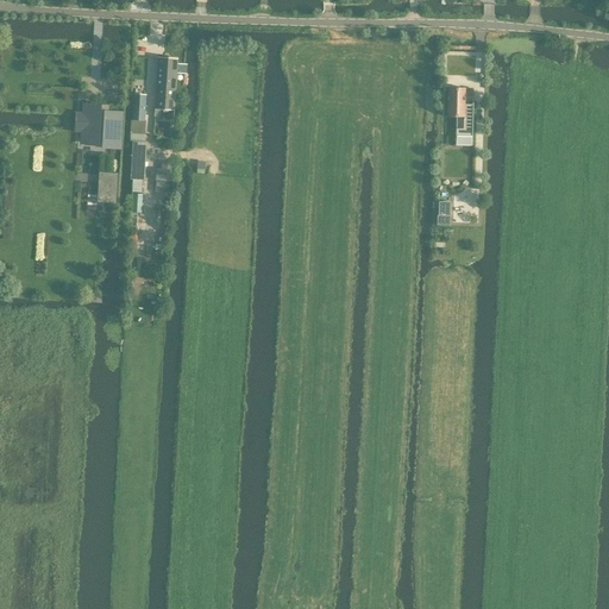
[(155,111),(155,118),(161,118),(161,111),(161,110),(174,111),(177,71),(181,71),(181,74),(184,74),(184,71),(186,73),(187,73),(187,66),(183,66),(177,66),(177,60),(158,58),(155,111)]
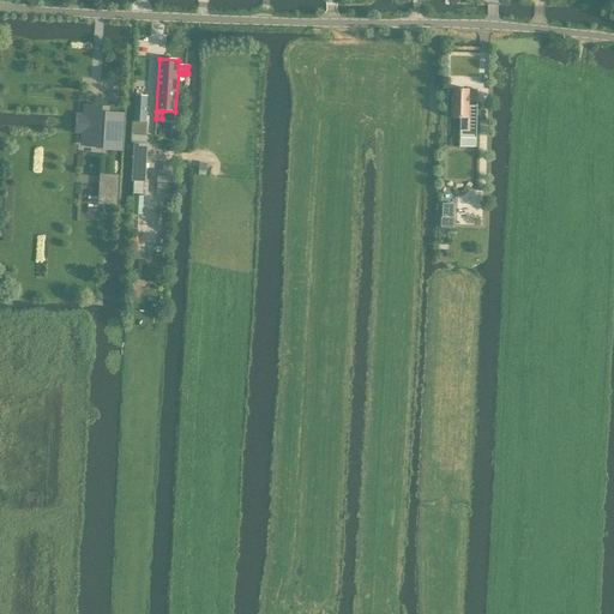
[(469,106),(469,89),(452,89),(451,118),(461,118),(459,146),(476,146),(477,103),(476,103),(476,106),(469,106)]
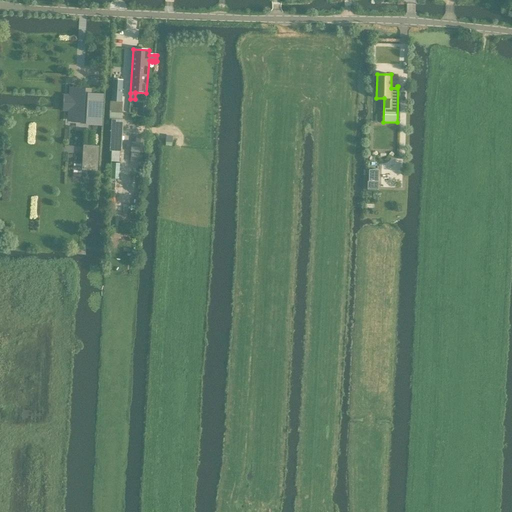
[(111,95),(111,102),(122,102),(122,96),(123,81),(113,80),(112,95),(111,95)]
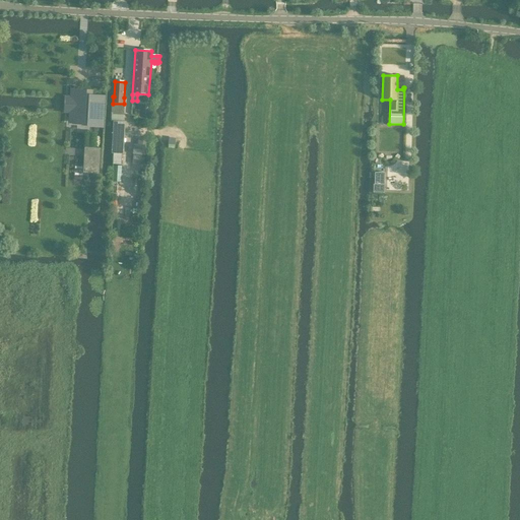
[(65,95),(64,113),(69,114),(68,123),(82,124),(81,126),(104,128),(106,95),(93,94),(93,89),(70,88),(70,96),(65,95)]
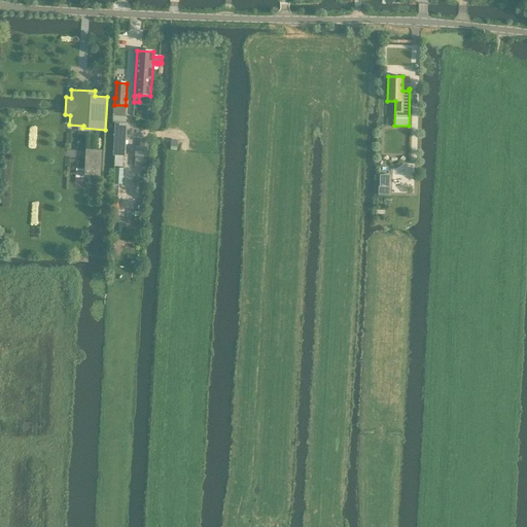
[(114,123),(113,154),(125,155),(127,124),(125,124),(125,123),(114,123)]
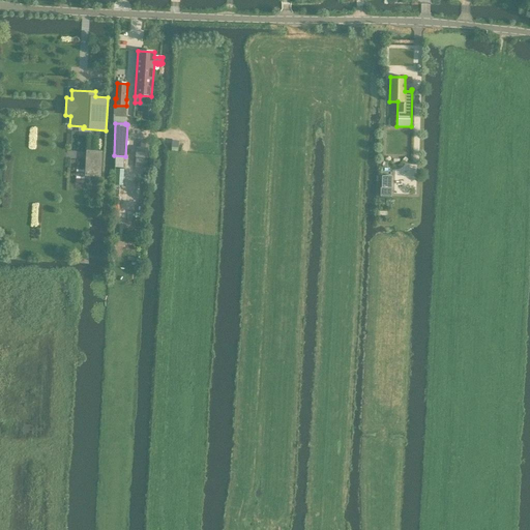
[(136,150),(136,157),(148,158),(149,158),(151,142),(145,142),(144,151),(136,150)]
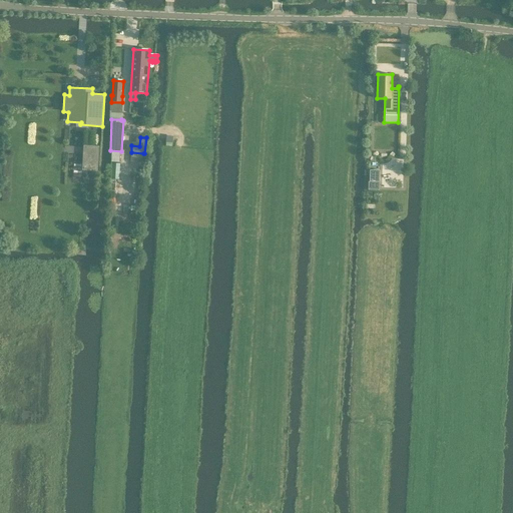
[(83,145),(82,158),(86,158),(85,171),(97,171),(99,146),(83,145)]
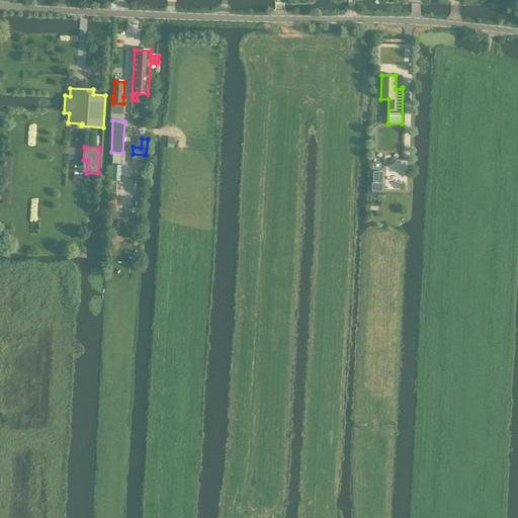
[(371,184),(371,192),(382,192),(382,184),(382,178),(373,178),(373,184),(371,184)]
